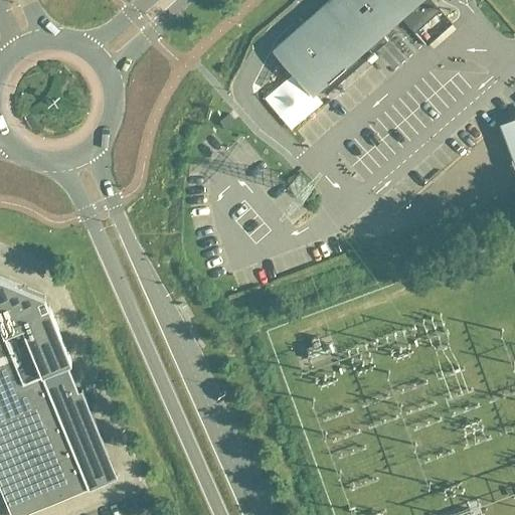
[(336,0),(338,2),(284,50),(315,86),(321,93),(324,96),(366,59),(386,42),(381,37),(377,31),(396,15),(401,20),(414,35),(439,13),(440,12),(428,0),(336,0)]
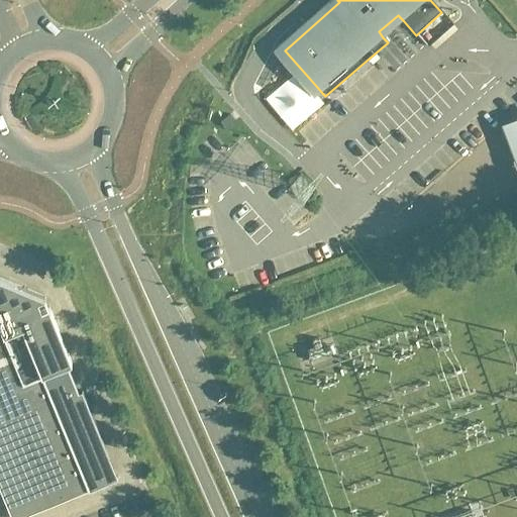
[(516,115),(501,121),(516,170),(516,115)]
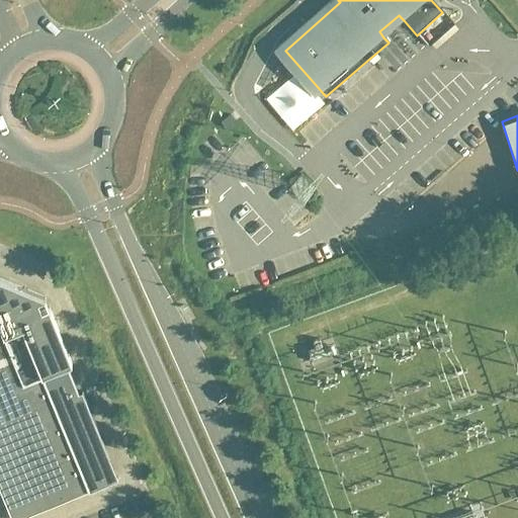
[(221,124),(226,131),(235,122),(230,116),(221,124)]
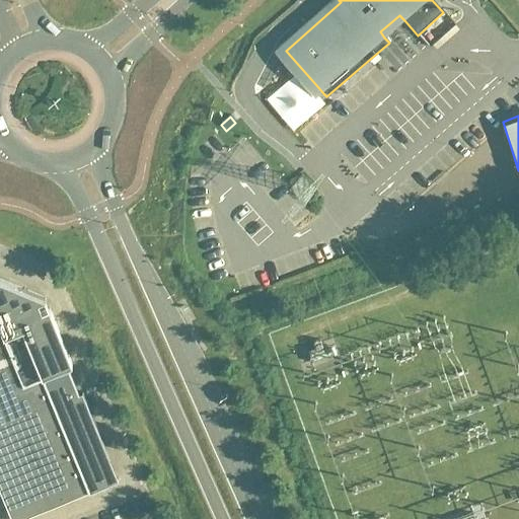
[(0,494),(9,518),(24,518),(88,493),(88,494),(118,482),(81,393),(78,395),(67,369),(71,367),(48,310),(41,313),(38,305),(45,302),(44,300),(0,281),(0,494)]
